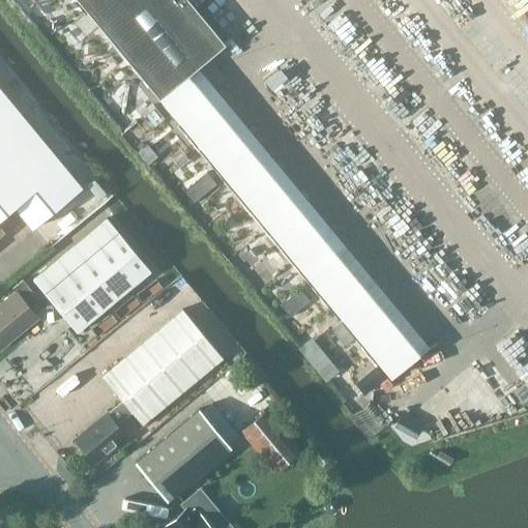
[(77,0),(391,380),(429,349),(199,69),(226,46),(187,0),(77,0)]
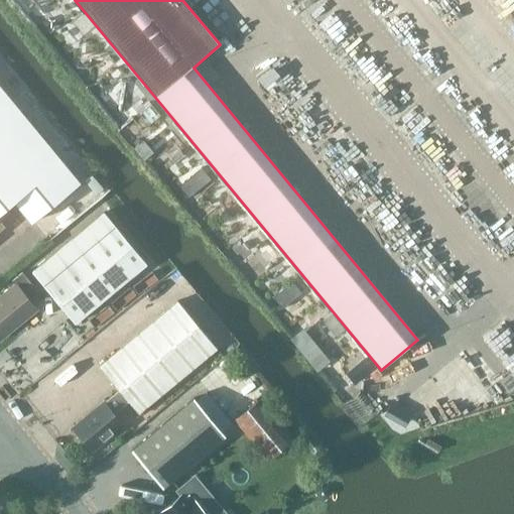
[(96,49),(83,59),(97,77),(110,66),(96,49)]
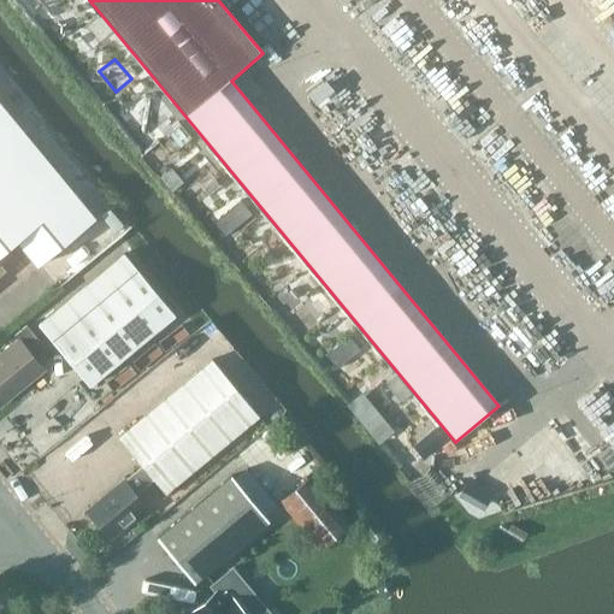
[(0,100),(0,255),(21,238),(42,265),(98,219),(76,193),(0,100)]
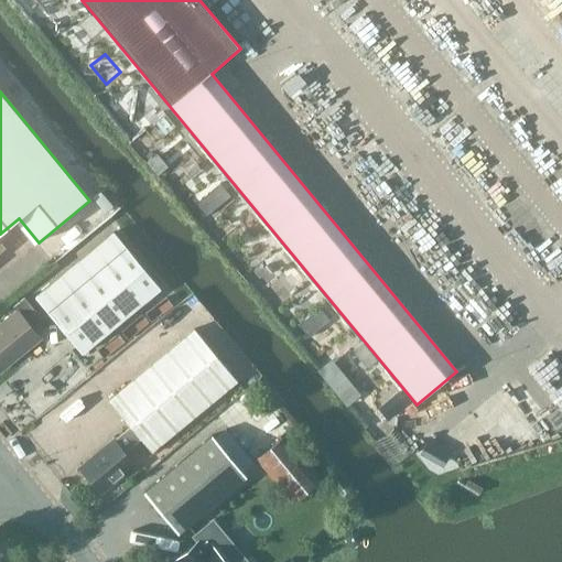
[(335,141),(352,123),(341,114),(324,131),(335,141)]
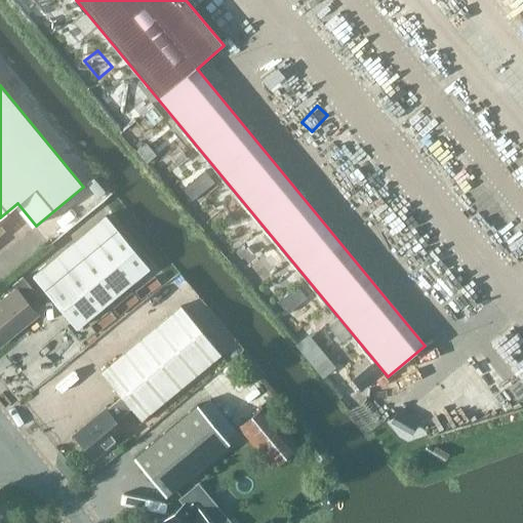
[(142,120),(127,125),(133,144),(148,138),(142,120)]
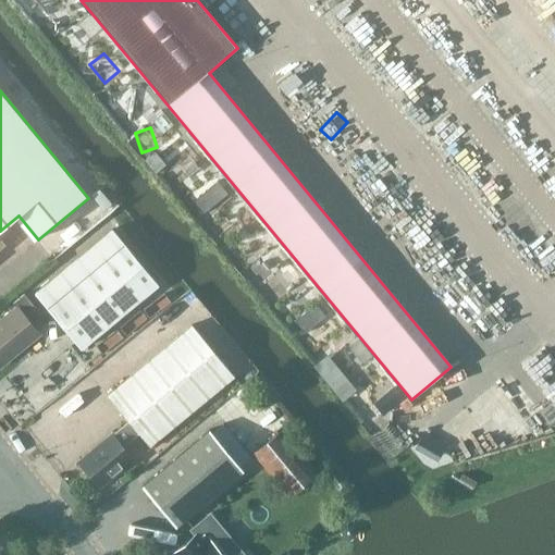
[(206,216),(230,196),(220,184),(196,204),(206,216)]
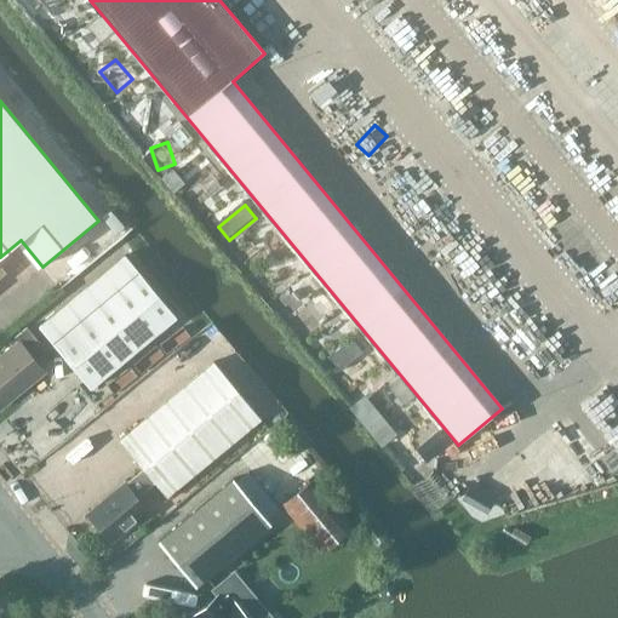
[(178,318),(141,273),(127,256),(40,327),(55,344),(92,389),(178,318)]
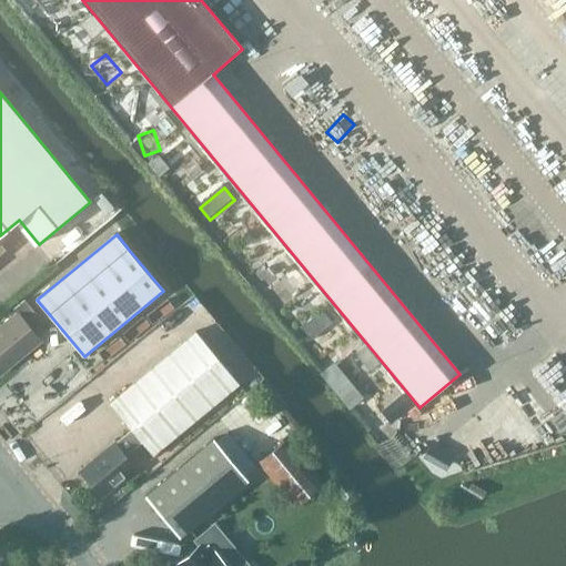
[(19,314),(0,329),(0,372),(1,375),(42,341),(33,330),(43,321),(26,300),(14,310),(19,314)]
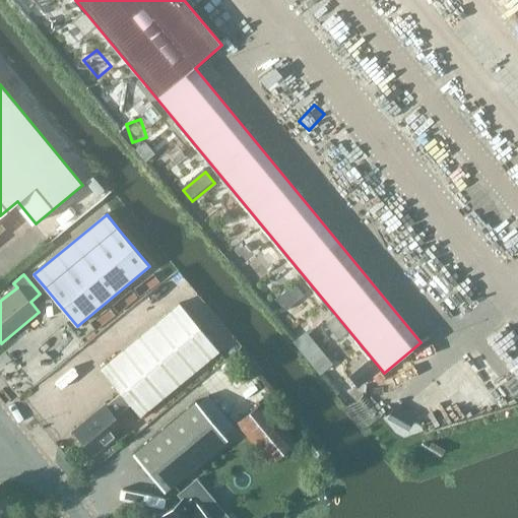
[(140,417),(219,351),(181,305),(102,370),(122,394),(131,405),(140,417)]
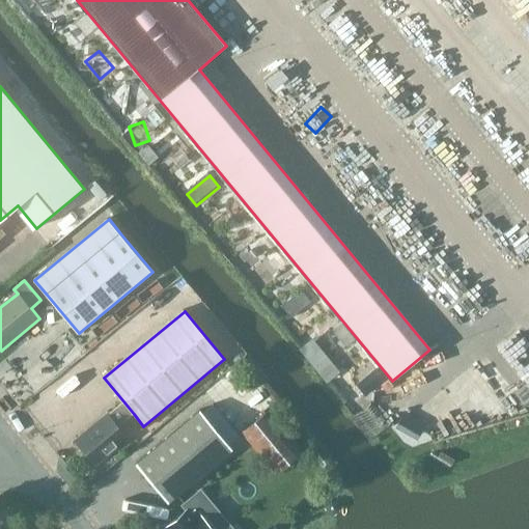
[(333,335),(323,345),(341,365),(352,356),(333,335)]
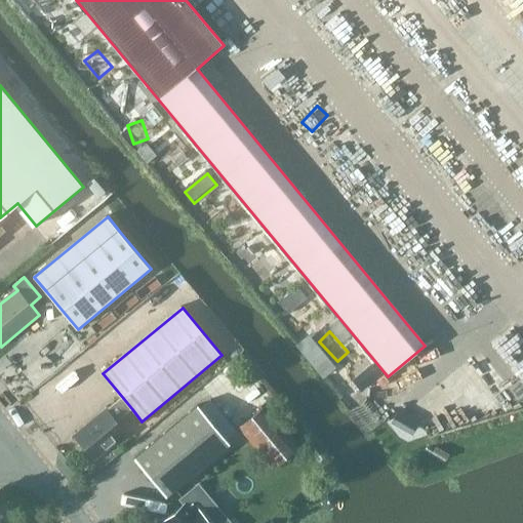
[(458,364),(463,371),(480,360),(475,353),(458,364)]
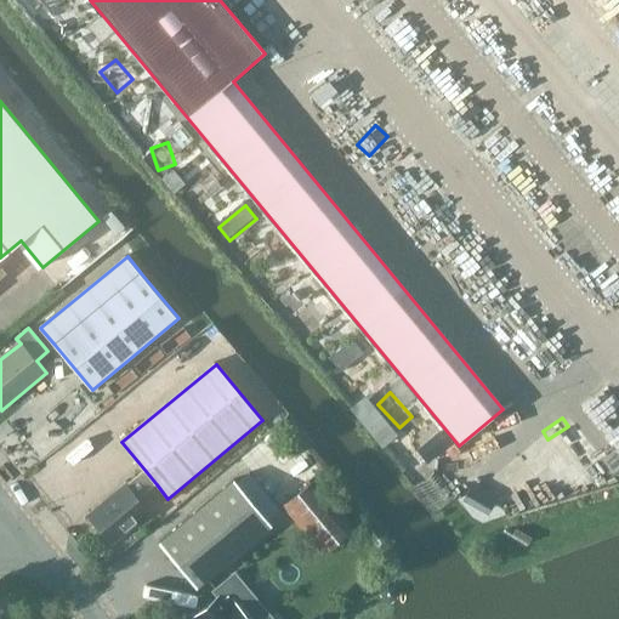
[(138,499),(157,484),(146,471),(91,516),(114,544),(149,514),(138,499)]
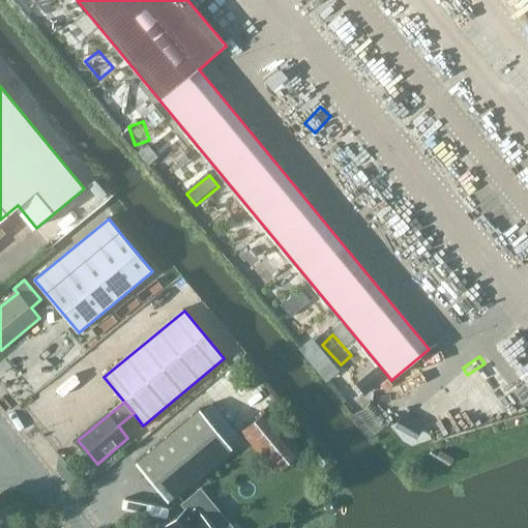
[(77,430),(106,414),(99,404),(70,419),(77,430)]
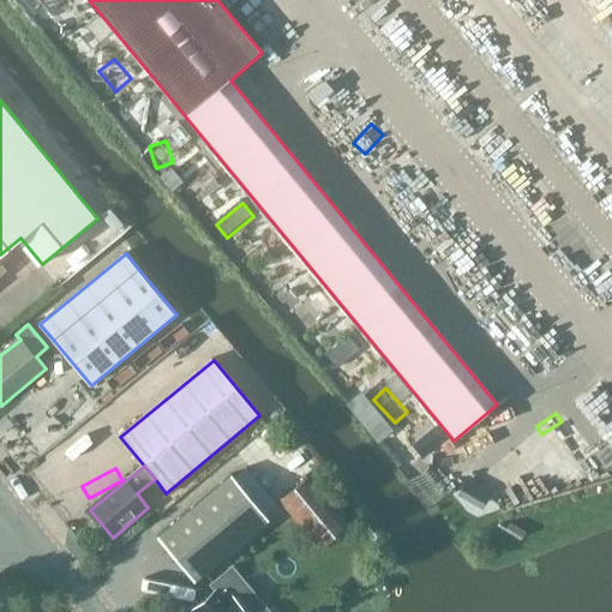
[(312,475),(281,501),(319,547),(351,522),(312,475)]
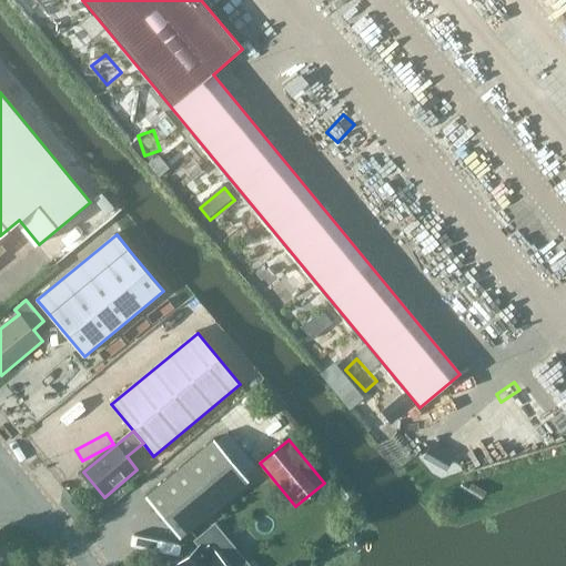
[(248,481),(215,442),(148,498),(180,537),(248,481)]
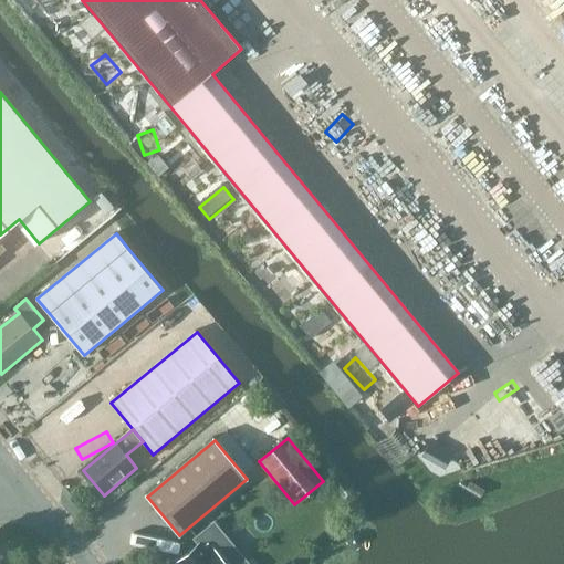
[(249,563),(217,524),(197,541),(200,546),(180,563),(249,563)]
